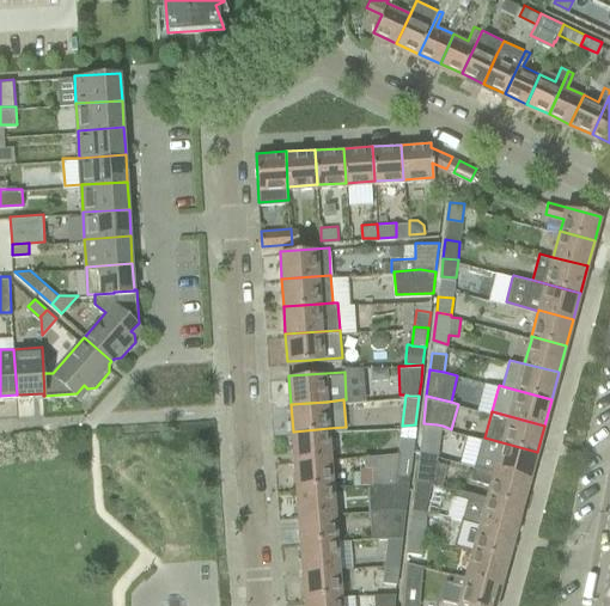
[(424,423),(420,450),(439,454),(443,426),(437,424),(424,423)]
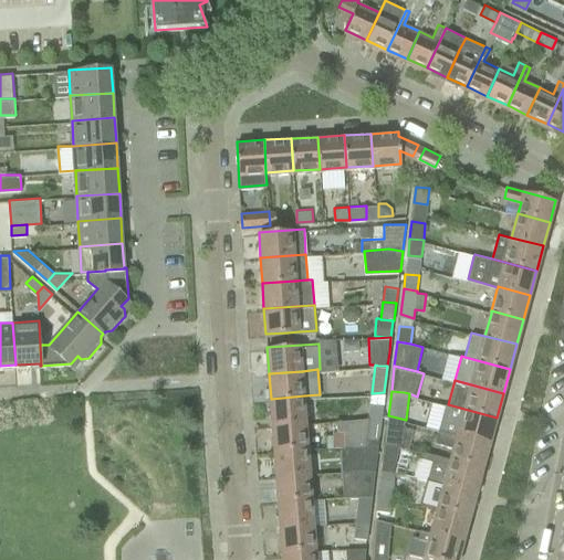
[(271,399),(272,424),(305,421),(304,395),(271,399)]
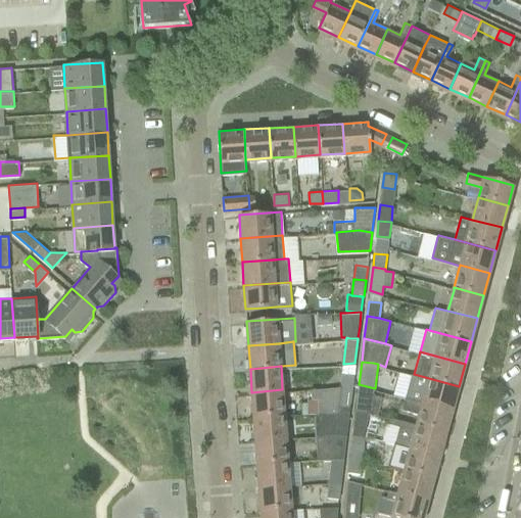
[(342,372),(341,386),(352,387),(353,373),(342,372)]
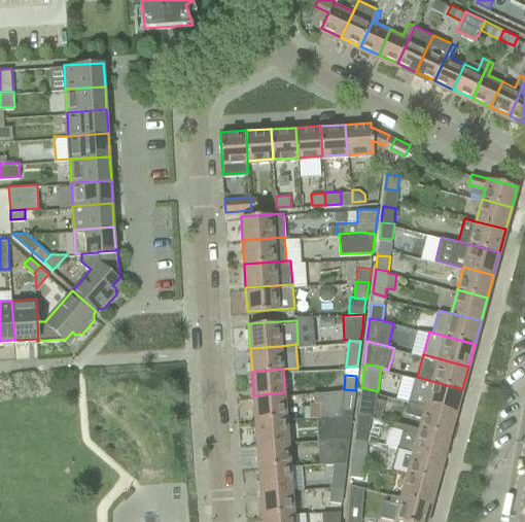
[(415,377),(409,399),(456,412),(462,389),(417,377),(415,377)]
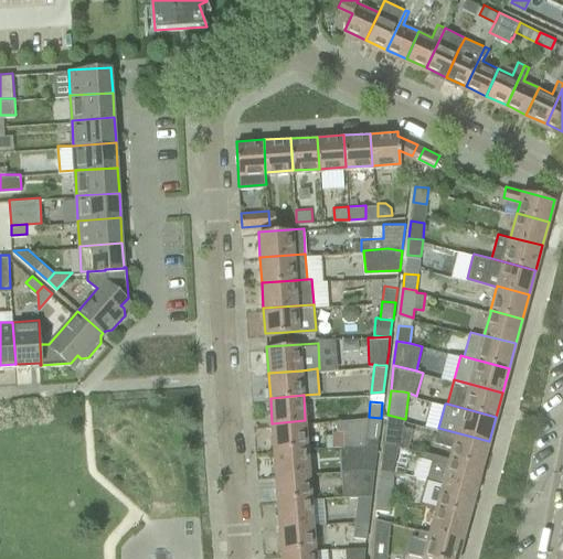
[(369,417),(337,418),(337,429),(343,429),(344,444),(346,444),(378,443),(381,418),(369,417)]
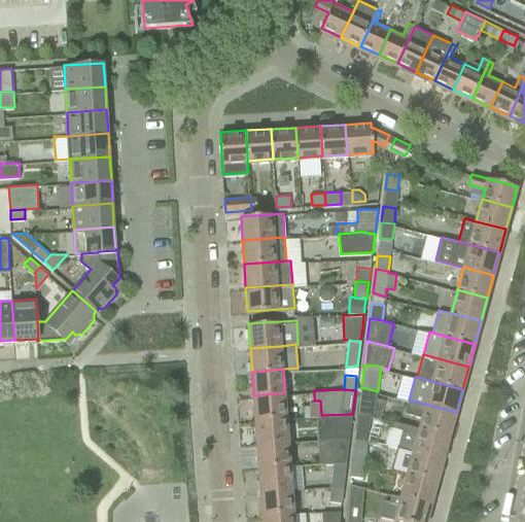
[(253,395),(255,418),(286,416),(284,392),(253,395)]
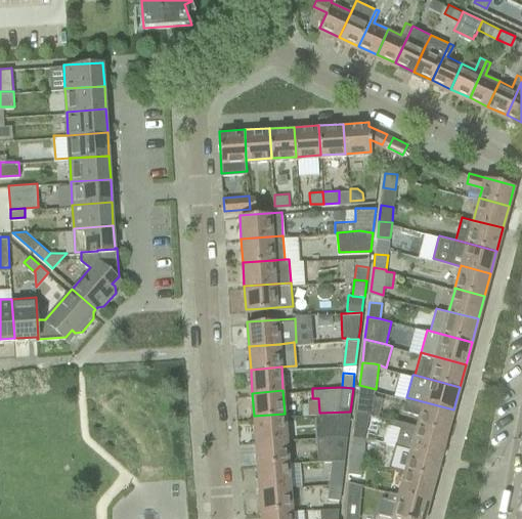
[(358,393),(356,409),(367,412),(370,412),(372,395),(358,393)]
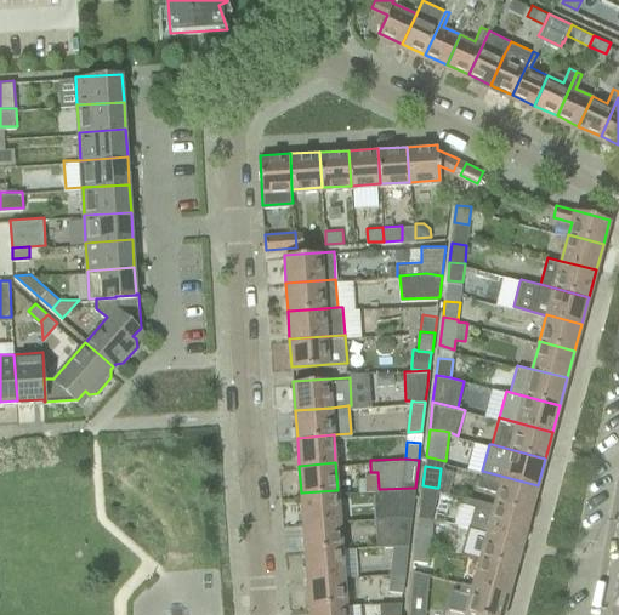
[(482,471),(478,485),(499,490),(495,504),(531,513),(538,485),(482,471)]
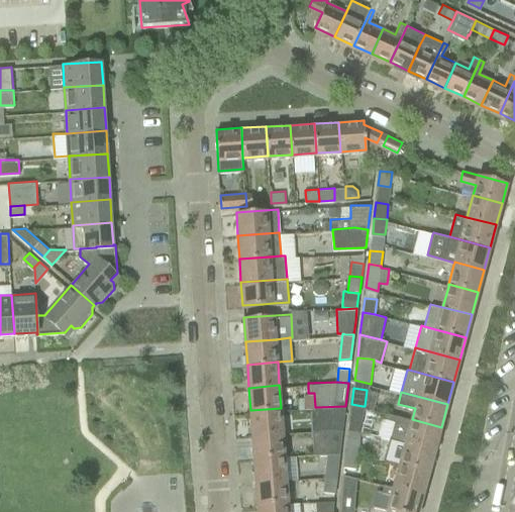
[(351,404),(349,420),(363,422),(365,406),(363,406),(351,404)]
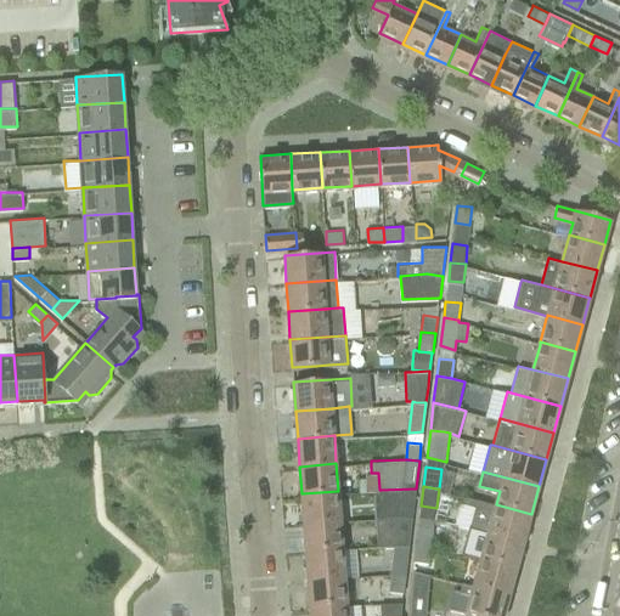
[(379,490),(376,490),(378,518),(398,516),(412,518),(416,489),(381,490),(379,490)]
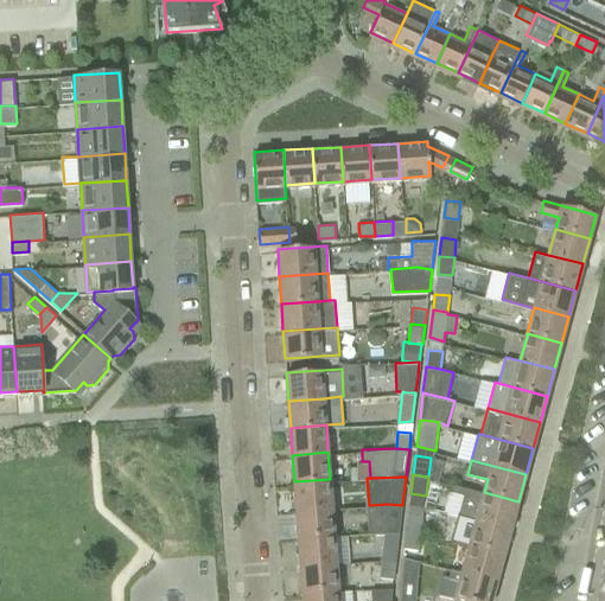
[(294,481),(297,509),(332,506),(330,479),(294,481)]
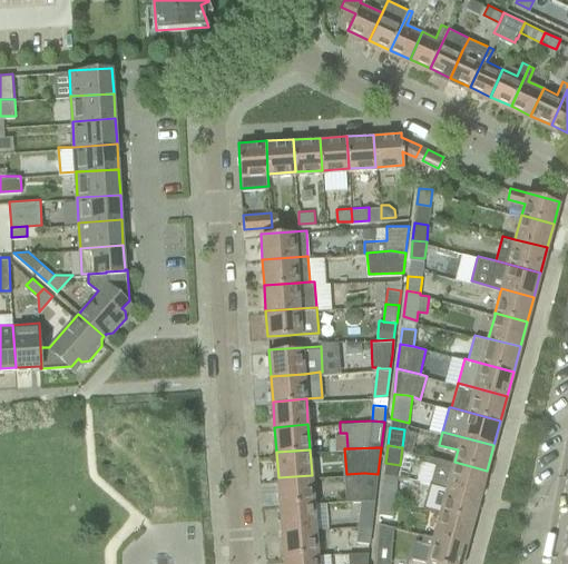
[(424,459),(419,478),(430,482),(437,484),(447,486),(448,486),(480,495),(487,471),(454,462),(428,454),(426,461),(424,459)]
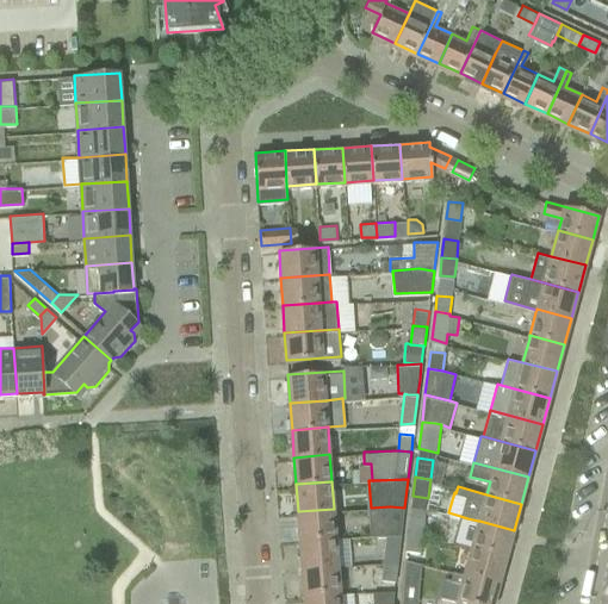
[(390,506),(371,508),(372,535),(401,535),(404,508),(390,506)]
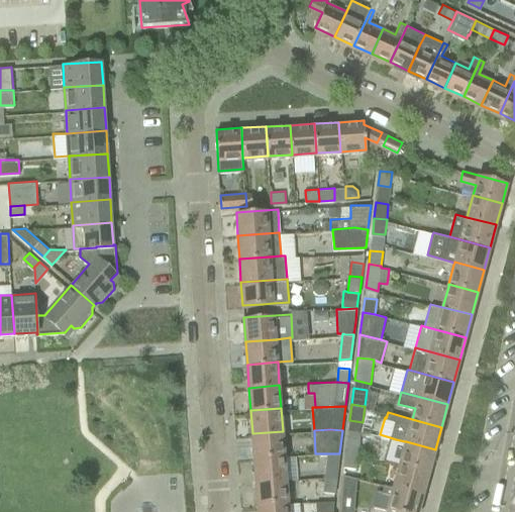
[(252,433),(253,456),(284,454),(283,431),(252,433)]
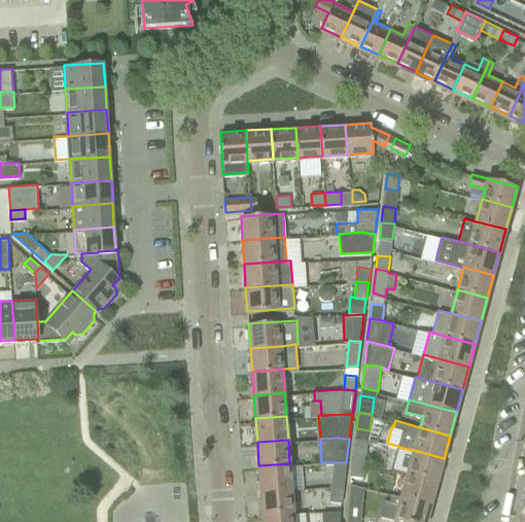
[(354,445),(353,459),(366,460),(368,446),(354,445)]
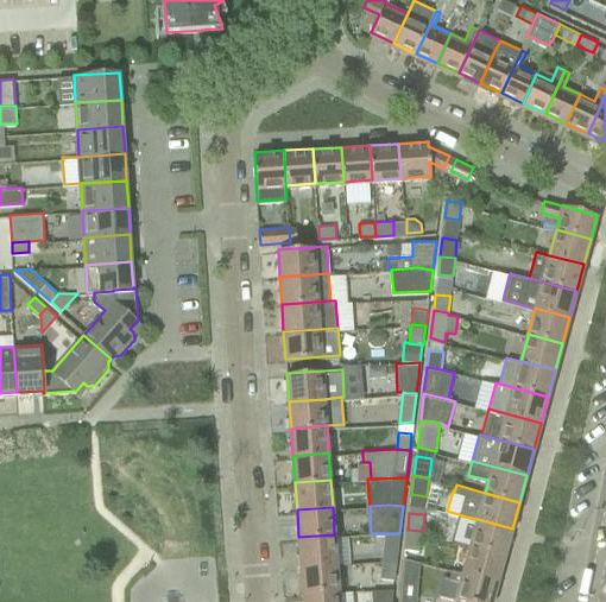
[(478,519),(471,545),(505,555),(512,528),(478,519)]
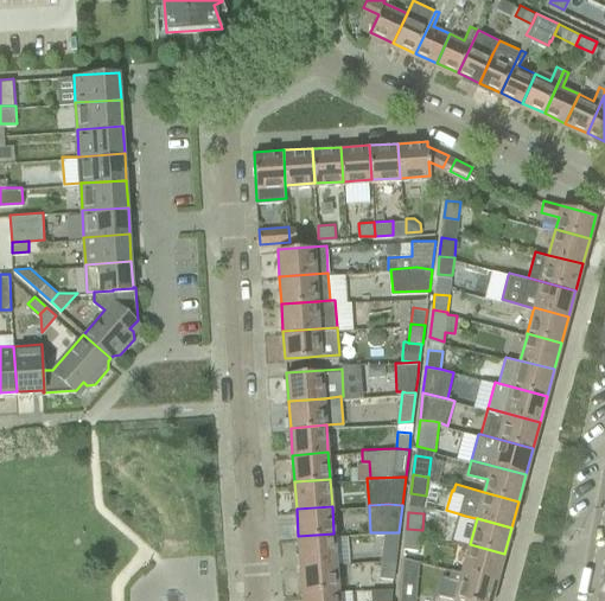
[(407,529),(405,547),(420,548),(422,530),(407,529)]
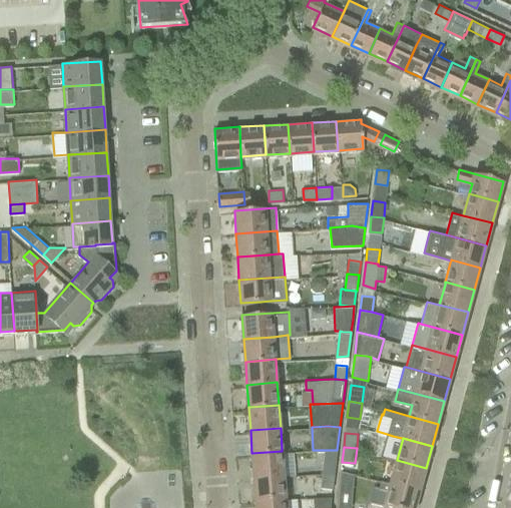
[(251,453),(253,476),(284,474),(282,451),(251,453)]
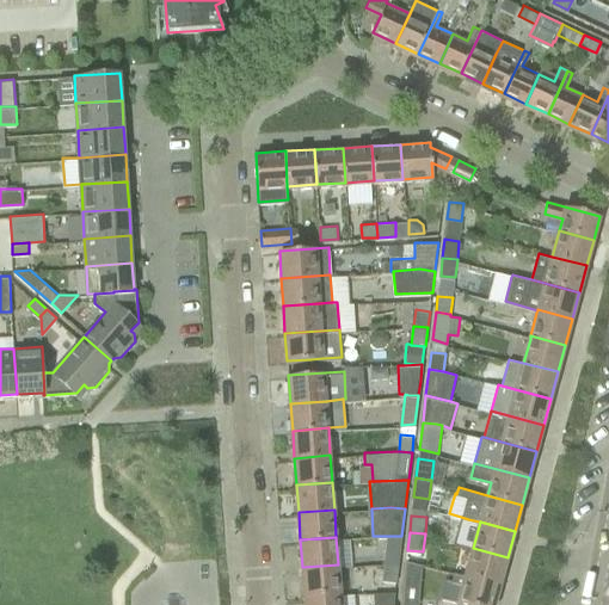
[(473,548),(466,574),(500,584),(508,557),(473,548)]
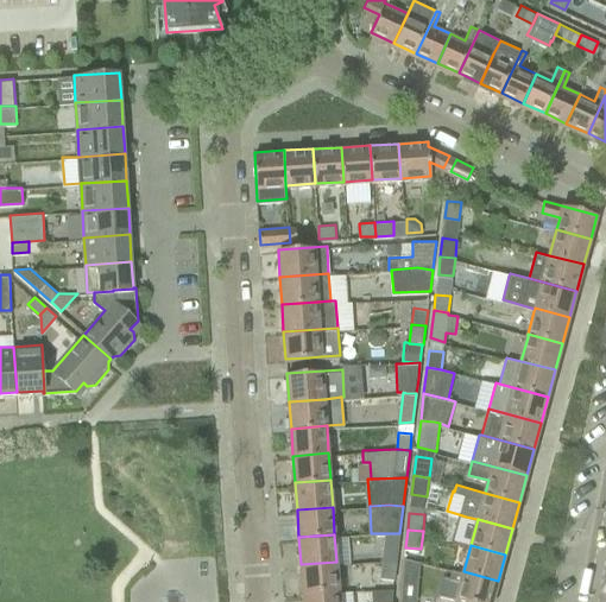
[(384,547),(383,559),(397,561),(398,549),(384,547)]
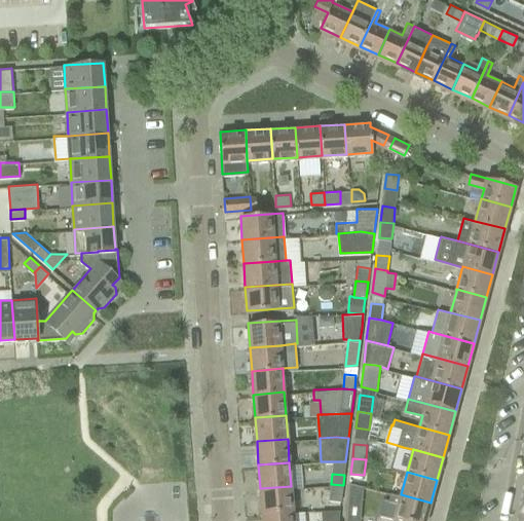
[(361,520),(364,485),(349,481),(346,520),(361,520)]
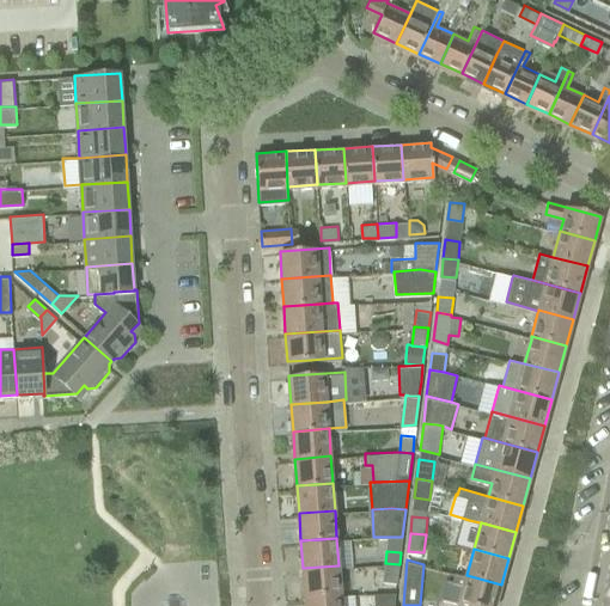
[(385,563),(384,580),(398,582),(400,564),(385,563)]
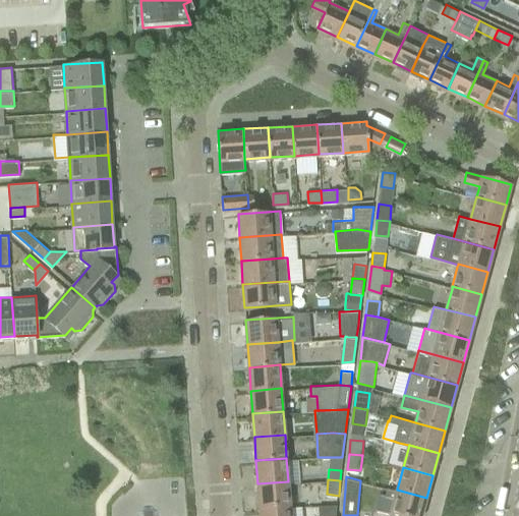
[(257,483),(260,507),(290,505),(288,481),(257,483)]
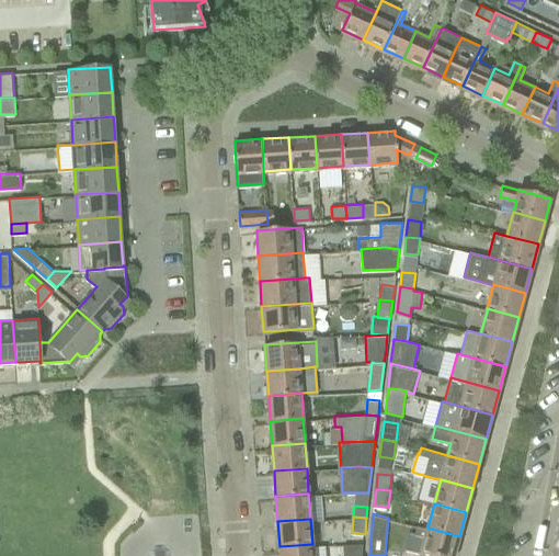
[(454,555),(459,536),(417,525),(415,533),(411,532),(406,549),(431,555),(454,555)]
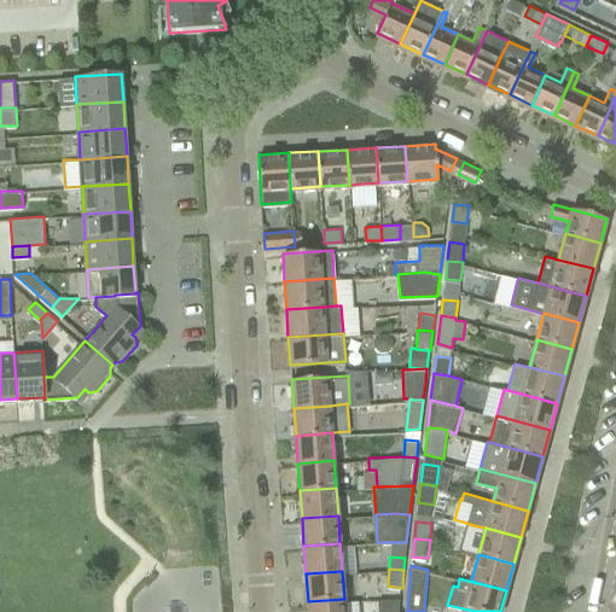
[(399,611),(400,598),(379,599),(379,611),(399,611)]
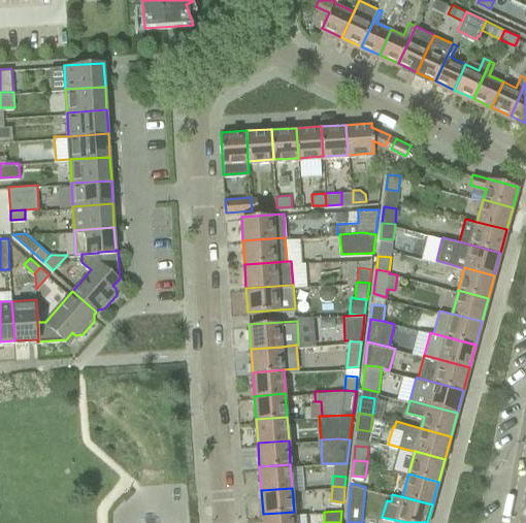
[(294,522),(294,512),(263,514),(263,522),(294,522)]
